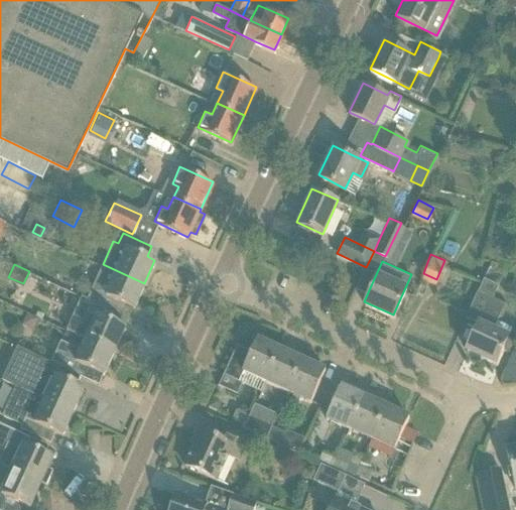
[(81,293),(80,294),(121,313),(126,302),(133,305),(144,283),(103,264),(88,296),(81,293)]
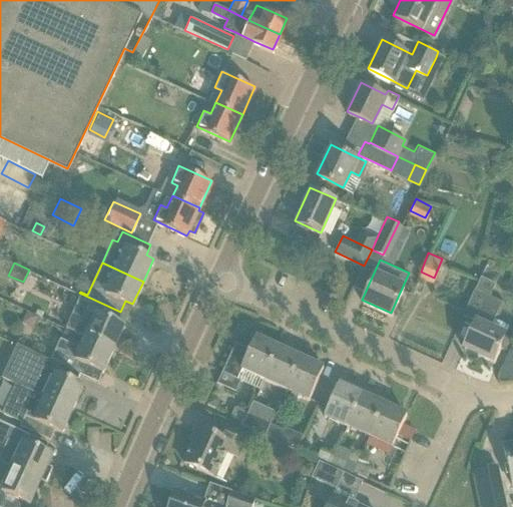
[(477,316),(463,346),(494,360),(500,346),(507,349),(512,337),(504,333),(508,323),(494,317),(494,316),(502,299),(474,287),(472,292),(464,310),(477,316)]
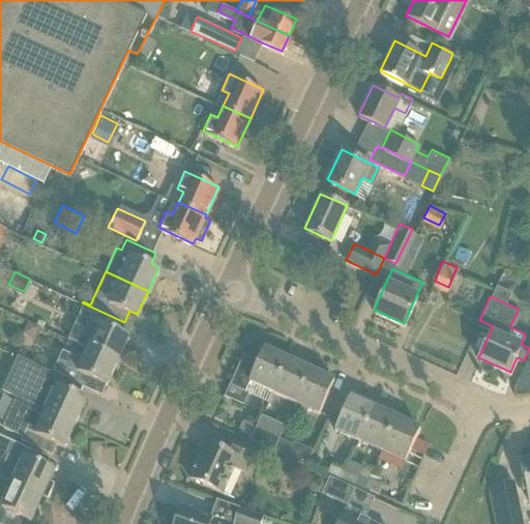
[(90,344),(89,347),(116,359),(127,335),(120,331),(124,322),(82,302),(67,335),(90,344)]
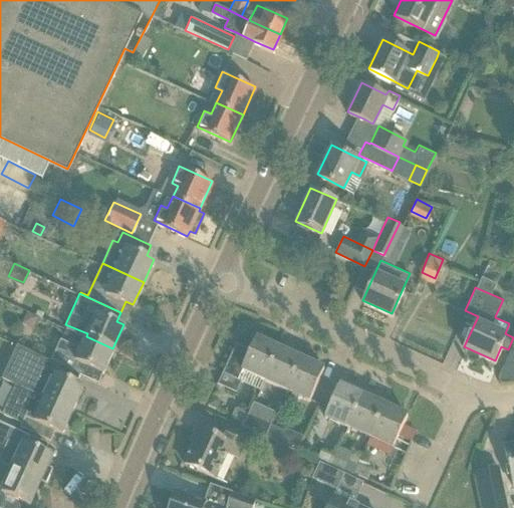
[(26,308),(21,319),(32,324),(37,313),(26,308)]
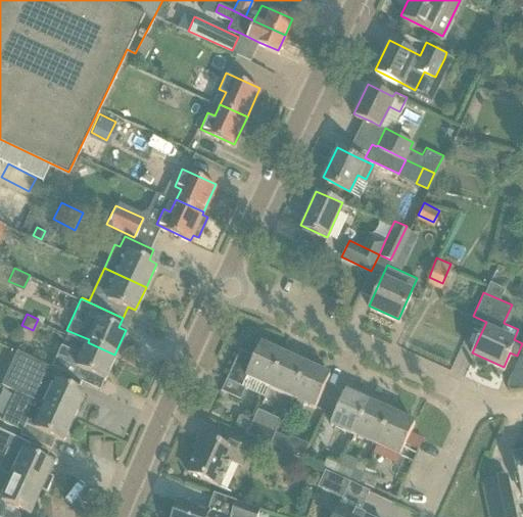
[(226,377),(241,384),(245,375),(268,385),(269,383),(283,351),(259,341),(253,356),(239,348),(227,374),(227,375),(226,376),(226,377)]
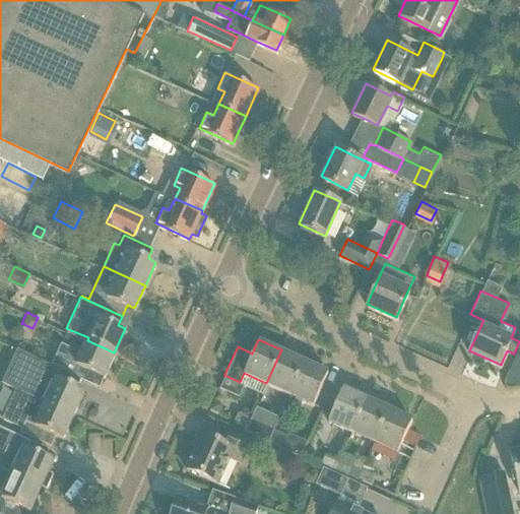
[(56,352),(51,364),(80,377),(85,366),(104,375),(114,352),(87,340),(82,349),(61,340),(56,352)]
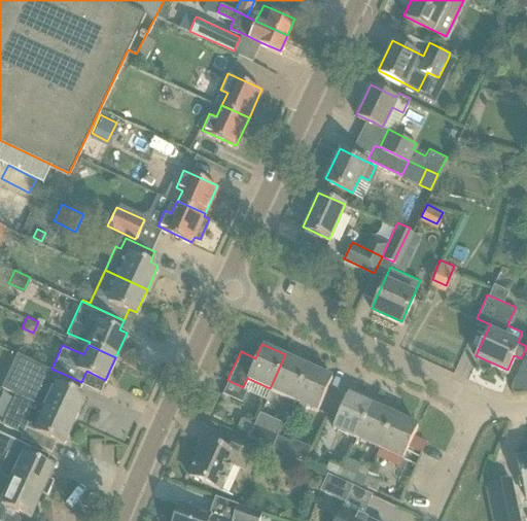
[(271,386),(293,396),(308,366),(285,354),(271,386)]
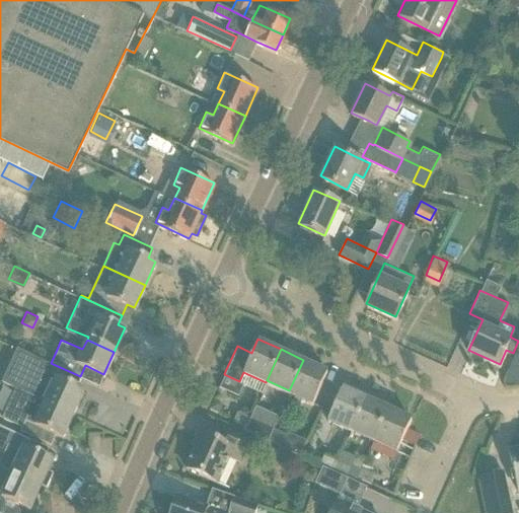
[(76,385),(80,376),(51,363),(29,354),(14,386),(72,413),(83,389),(76,385)]
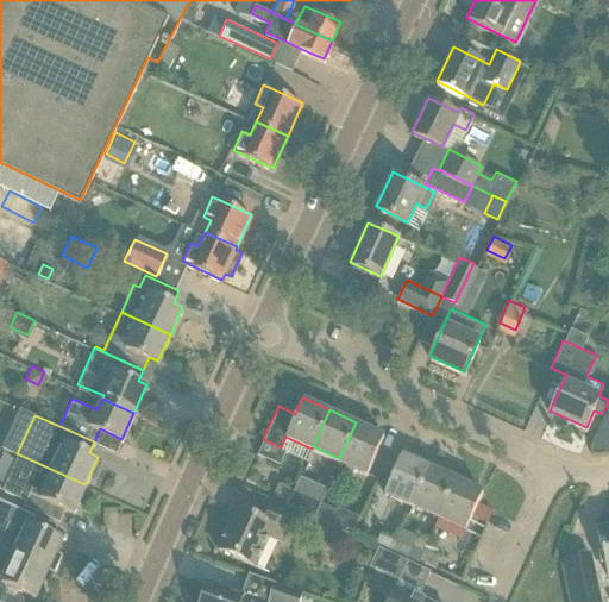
[(356,422),(339,458),(366,471),(383,434),(356,422)]
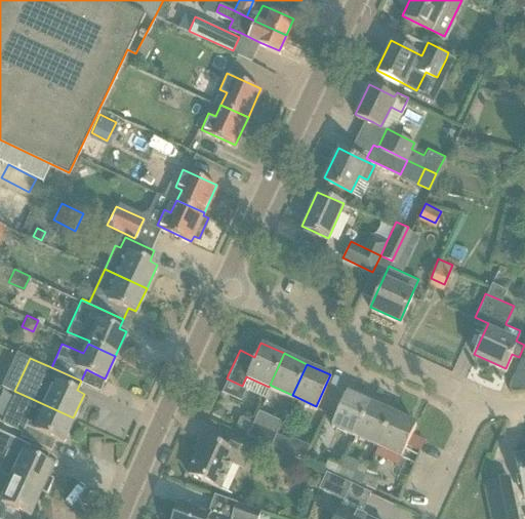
[(14,391),(1,420),(24,430),(22,434),(32,438),(50,447),(55,436),(63,440),(73,417),(14,391)]
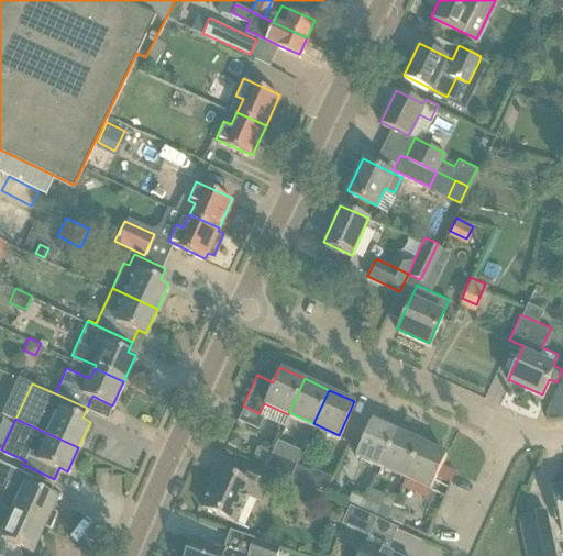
[(355,453),(381,464),(396,430),(371,419),(355,453)]
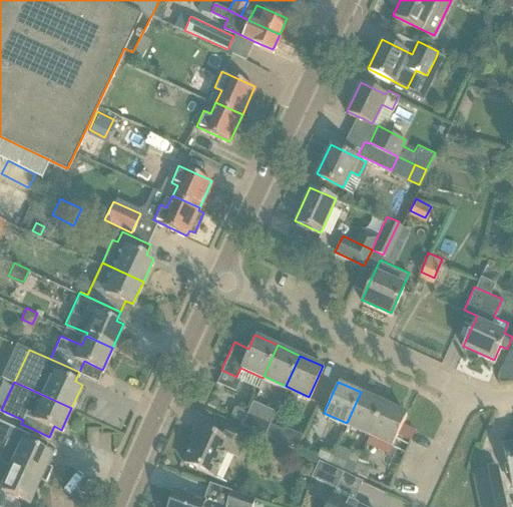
[(211,391),(206,401),(216,406),(219,400),(217,394),(211,391)]
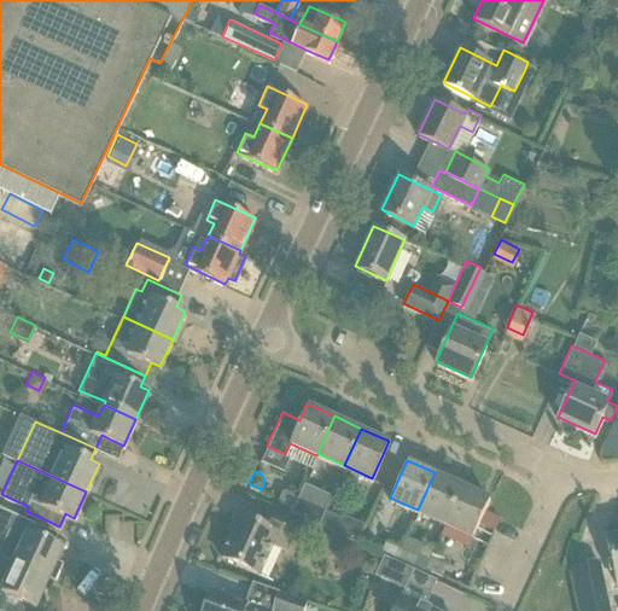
[(418,510),(444,523),(462,484),(435,472),(418,510)]
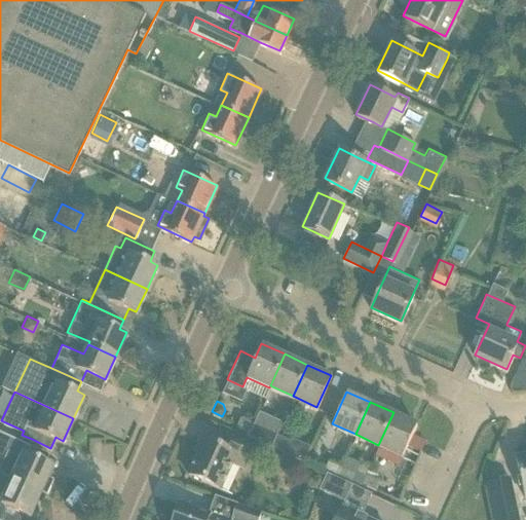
[(393,412),(378,445),(402,455),(416,423),(393,412)]
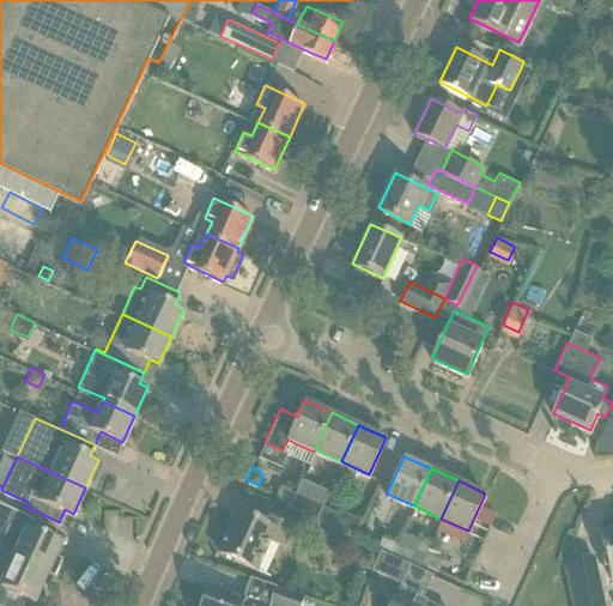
[(275,494),(291,501),(296,491),(280,484),(275,494)]
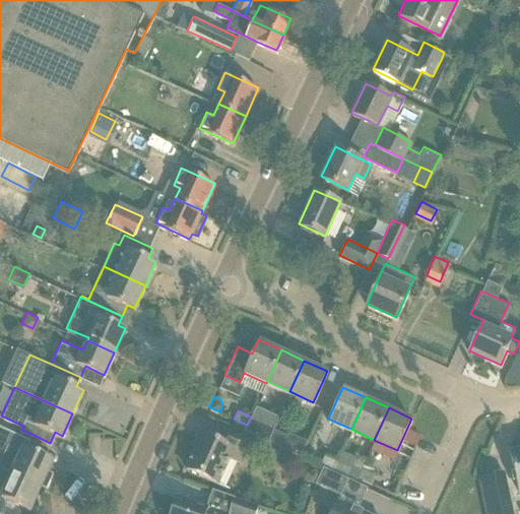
[(3,451),(0,457),(0,464),(12,470),(41,484),(46,486),(53,471),(48,468),(52,459),(24,446),(28,437),(0,424),(0,439),(7,442),(3,451)]
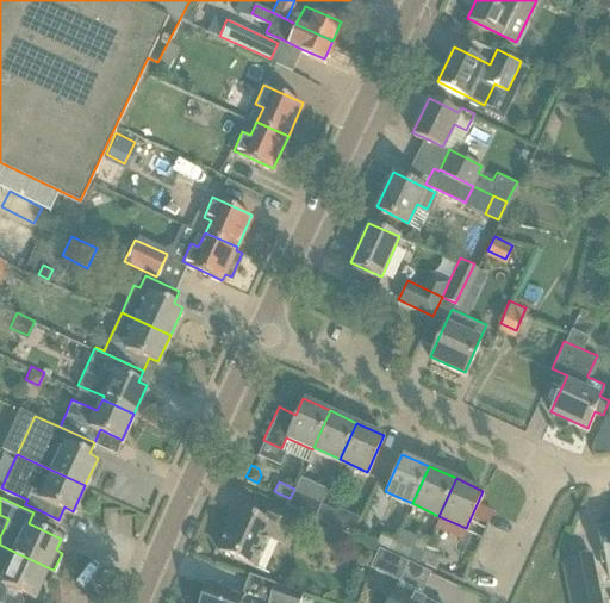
[(251,514),(236,507),(218,547),(255,564),(269,534),(282,540),(294,514),(259,497),(251,514)]
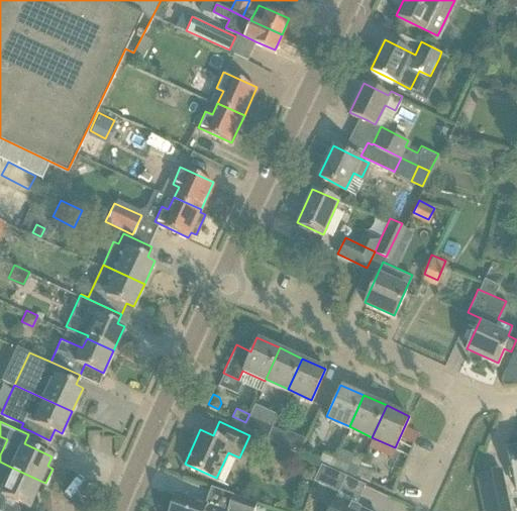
[(253,430),(267,436),(271,427),(257,422),(253,430)]
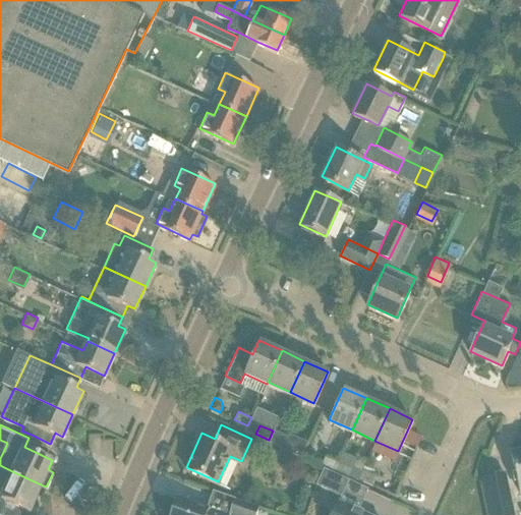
[(273,431),(269,440),(282,446),(286,437),(273,431)]
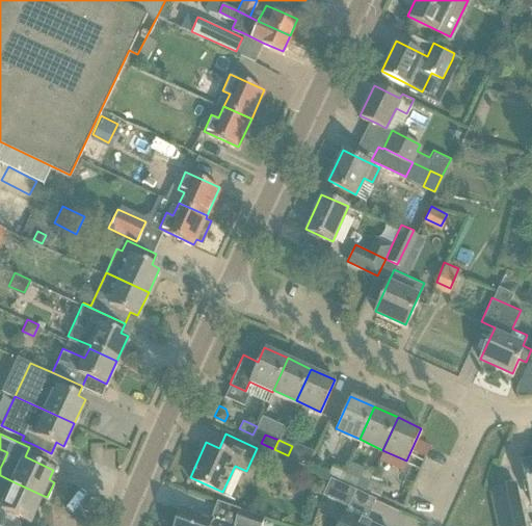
[(266,464),(291,475),(297,461),(272,449),(266,464)]
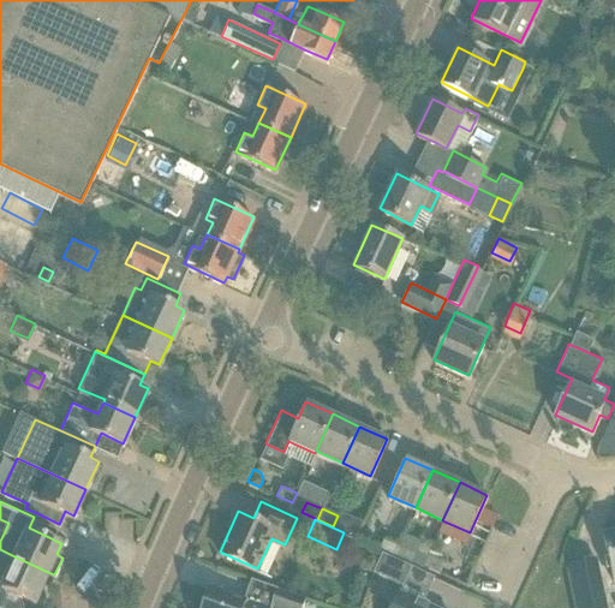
[(614,529),(602,532),(608,555),(609,555),(614,579),(614,578),(614,529)]
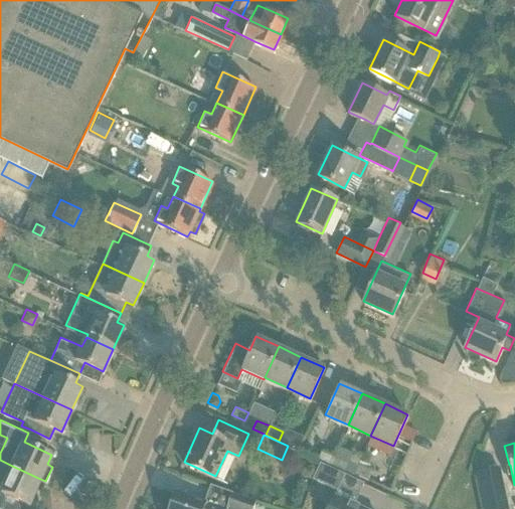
[(317,458),(330,464),(334,456),(321,450),(317,458)]
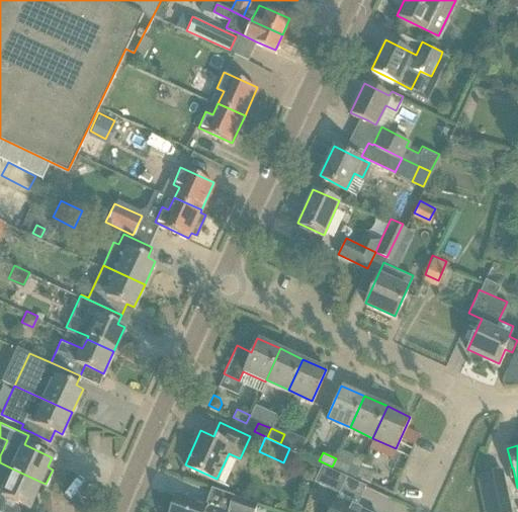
[(336,458),(332,466),(345,473),(349,464),(336,458)]
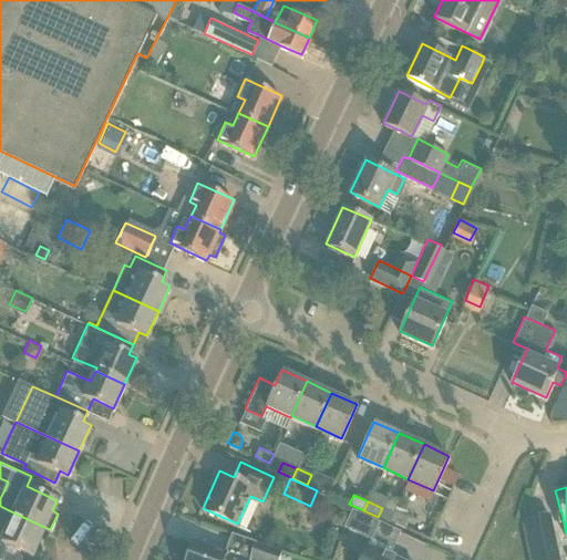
[(32,553),(44,527),(13,512),(0,506),(0,556),(0,557),(0,556),(0,553),(6,541),(32,553)]
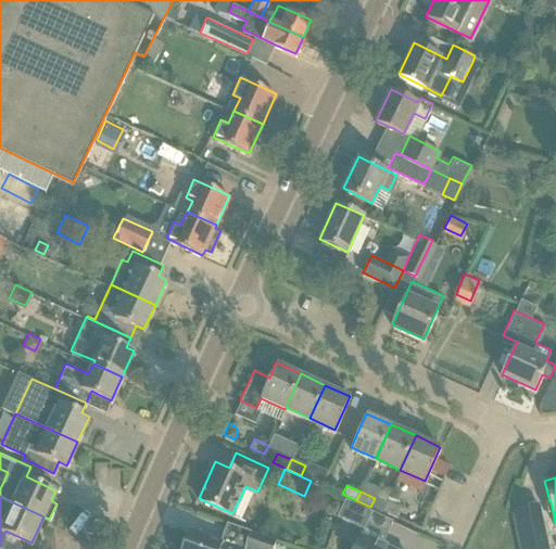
[(364,526),(371,509),(345,497),(337,514),(364,526)]
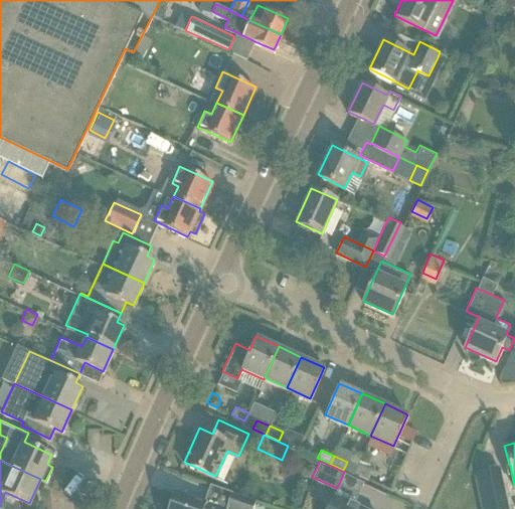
[(354,471),(367,477),(371,468),(358,462),(354,471)]
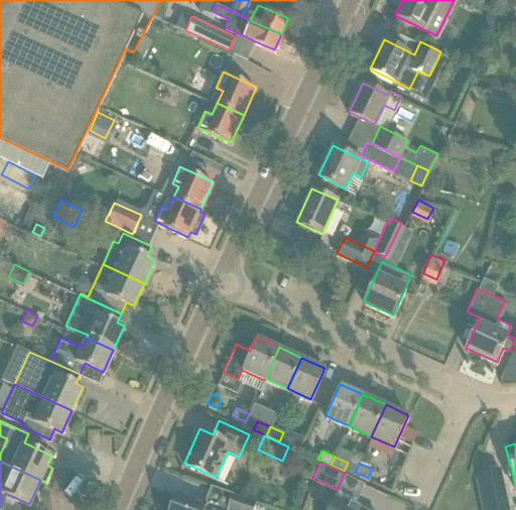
[(504,485),(482,489),(486,509),(502,509),(509,509),(504,485)]
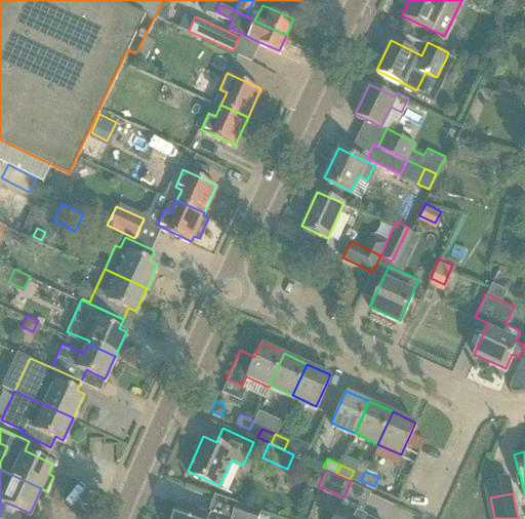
[(256,518),(260,509),(236,501),(230,518),(177,500),(170,518),(256,518)]
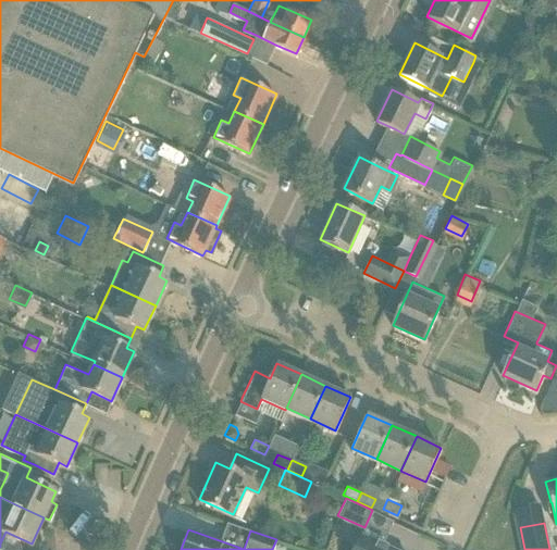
[(398,549),(360,533),(353,549),(398,549)]
